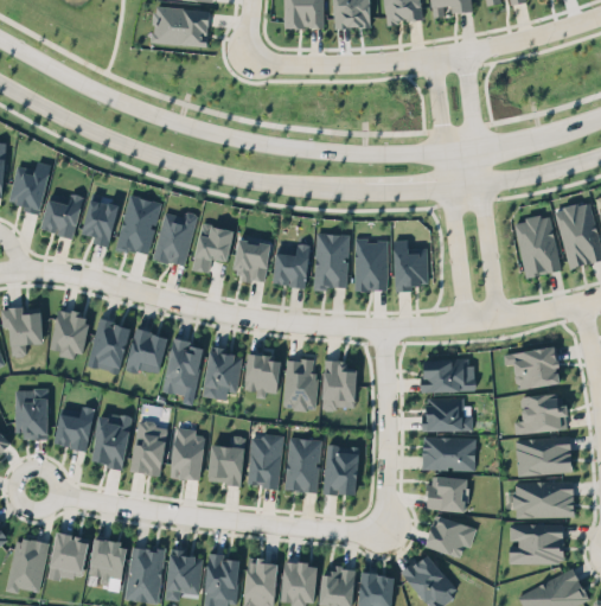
[(330,0),(331,29),(288,24),(288,0),(330,0)]
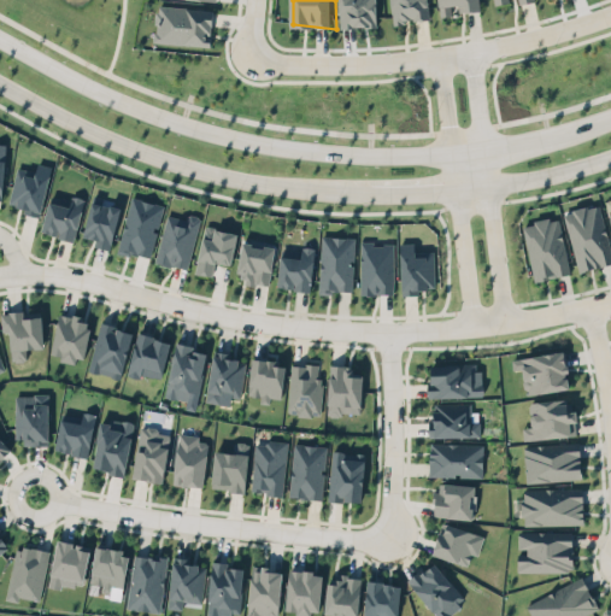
[(388,0),(392,28),(348,28),(345,0),(388,0)]
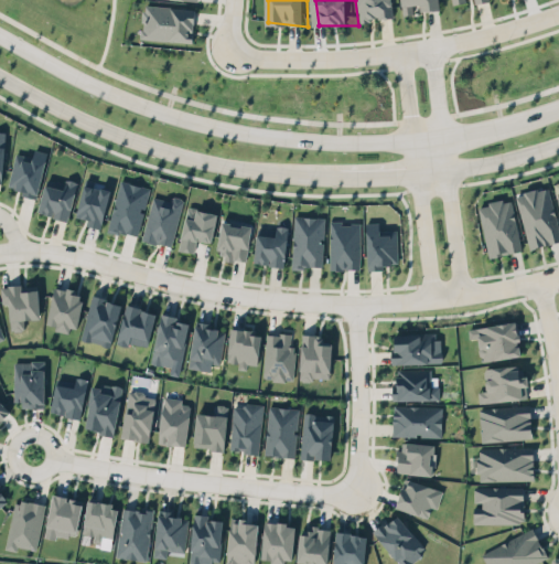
[(396,0),(399,17),(365,20),(362,0),(396,0)]
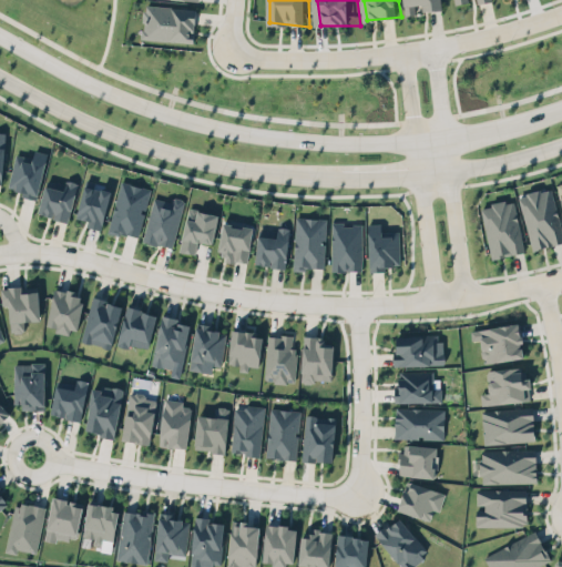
[(446,0),(446,2),(416,10),(412,0),(446,0)]
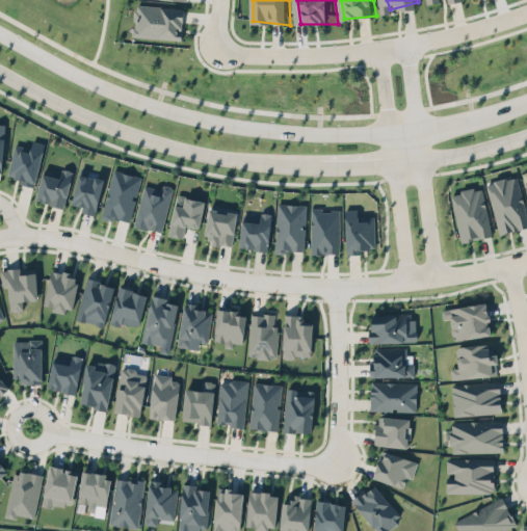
[(138,1),(189,6),(188,45),(136,40),(138,1)]
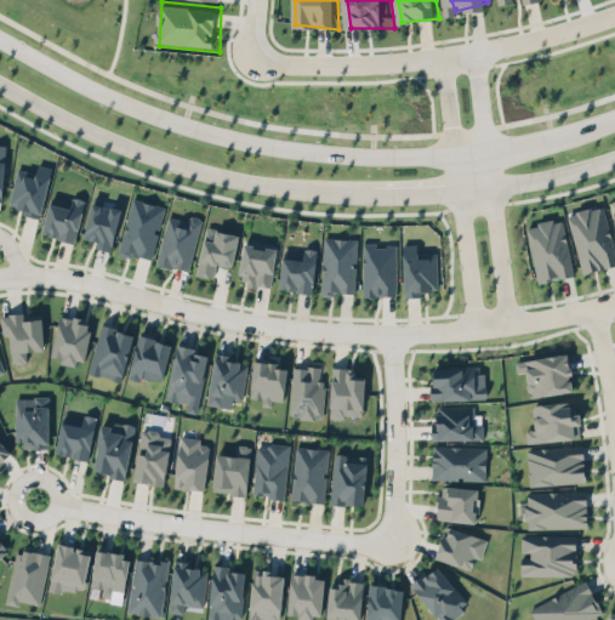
[(0,144),(0,197),(9,197),(11,144),(0,144)]
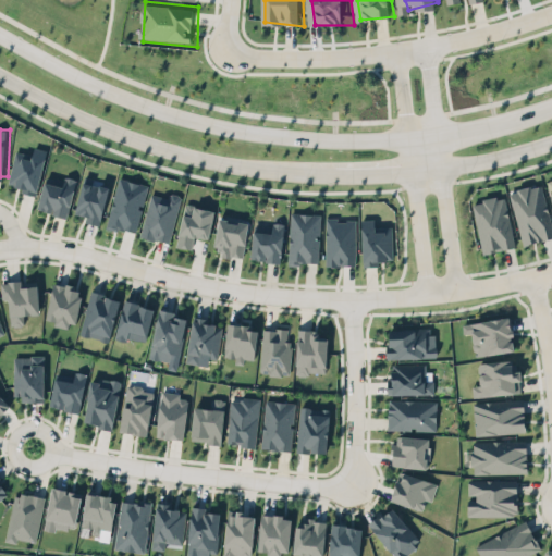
[(8,182),(11,168),(14,151),(24,155),(24,146),(41,149),(37,161),(47,162),(40,188),(38,196),(8,182)]
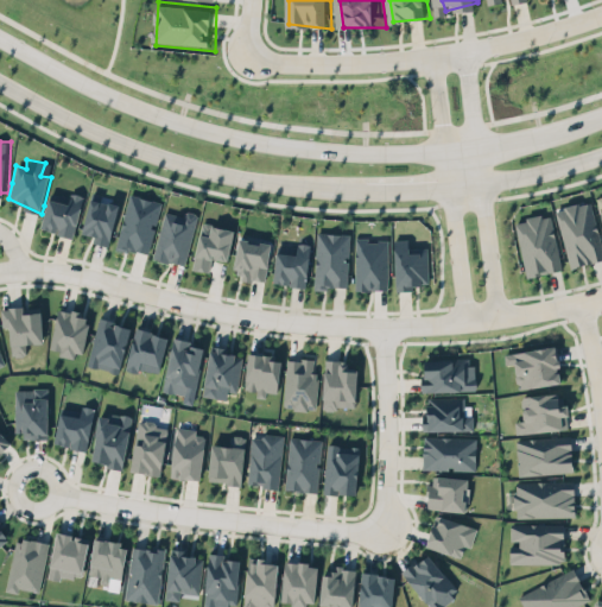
[(43,228),(50,208),(52,197),(69,201),(70,194),(84,200),(78,219),(71,241),(43,228)]
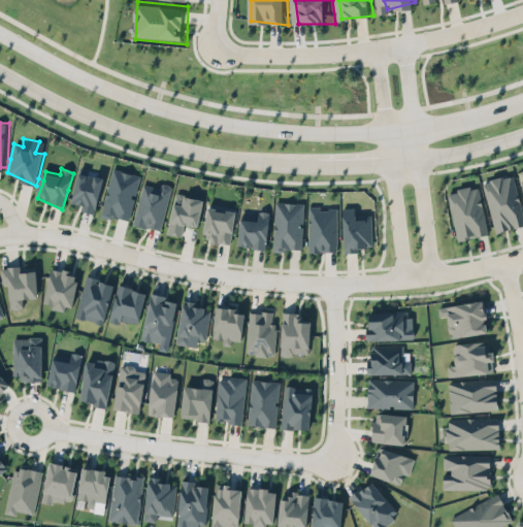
[(496,228),(494,220),(483,177),(511,169),(522,206),(522,223),(521,223),(496,228)]
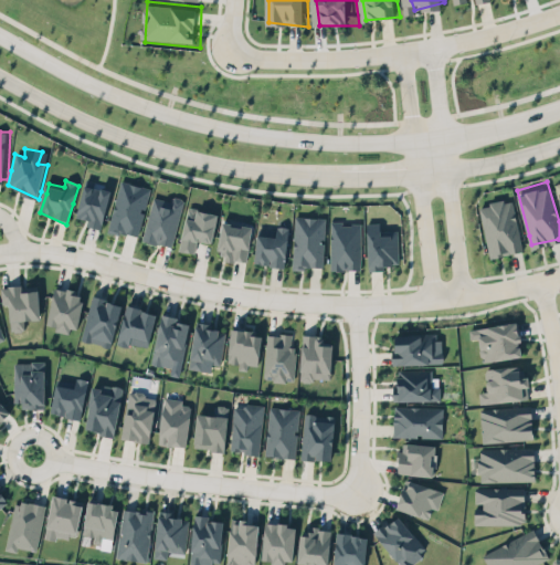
[(108,227),(117,197),(122,182),(151,192),(138,239),(108,227)]
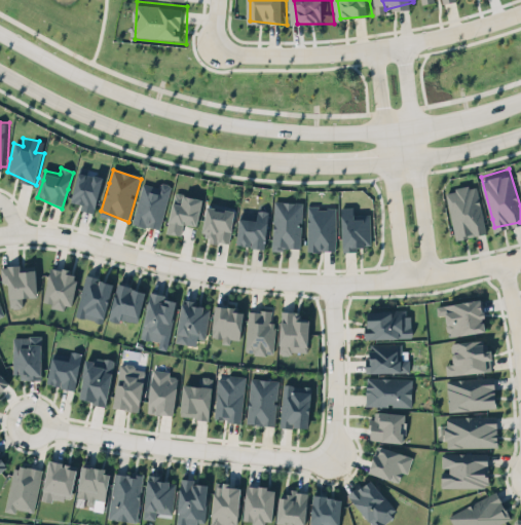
[(71,201),(73,192),(78,176),(107,182),(98,214),(71,201)]
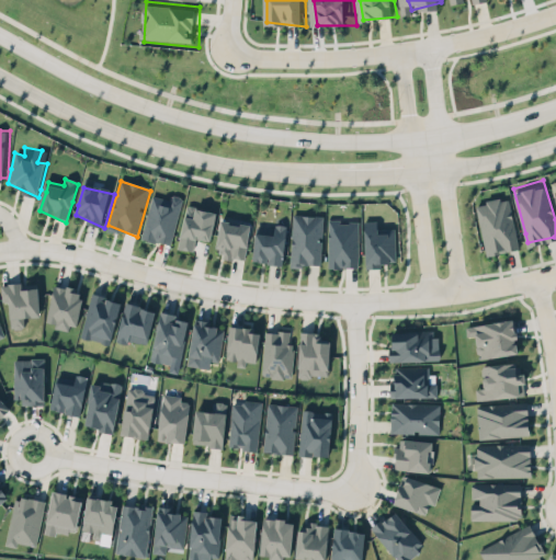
[(487,246),(475,201),(506,192),(519,236),(521,243),(514,244),(487,246)]
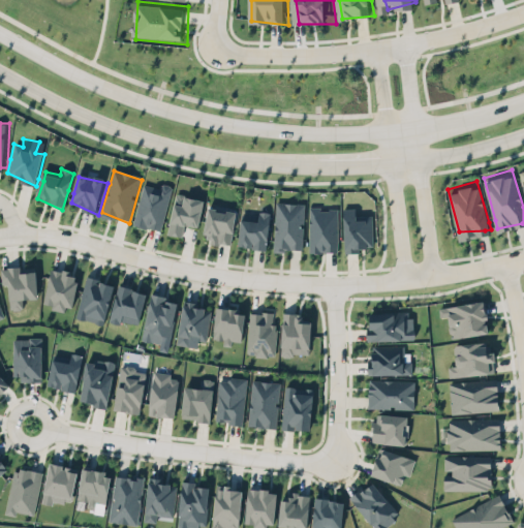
[(132,223),(145,182),(172,190),(163,220),(160,230),(154,227),(145,230),(132,223)]
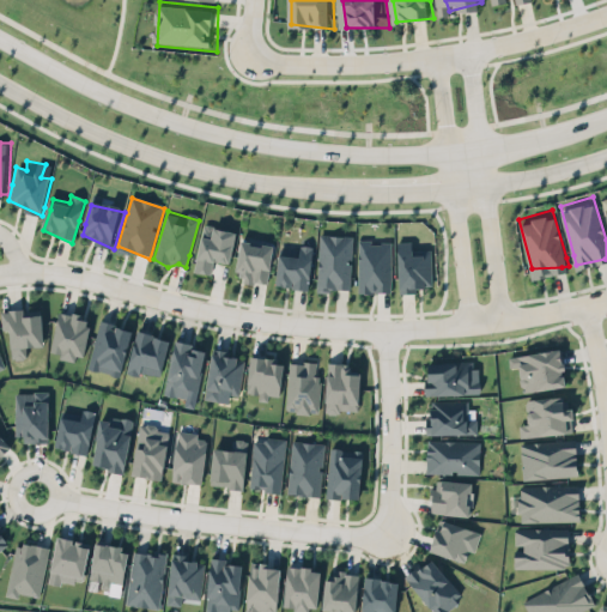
[(193,272),(198,259),(201,259),(205,241),(214,242),(217,229),(241,235),(236,256),(234,264),(211,261),(208,274),(193,272)]
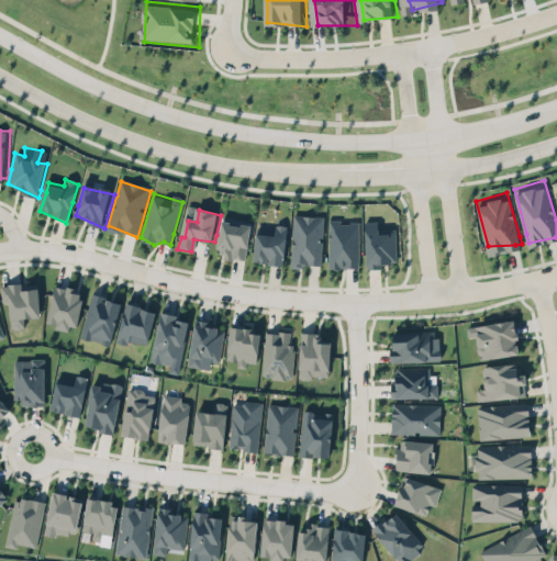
[(293,266),(293,249),(293,216),(323,217),(322,253),(322,267),(293,266)]
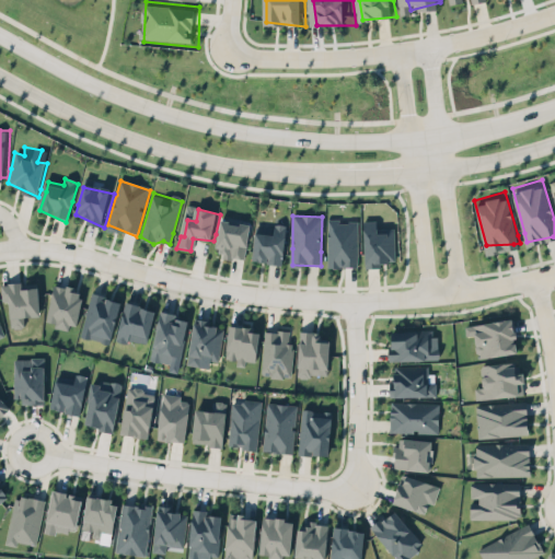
[(327,271),(327,252),(327,221),(357,221),(357,255),(357,270),(327,271)]
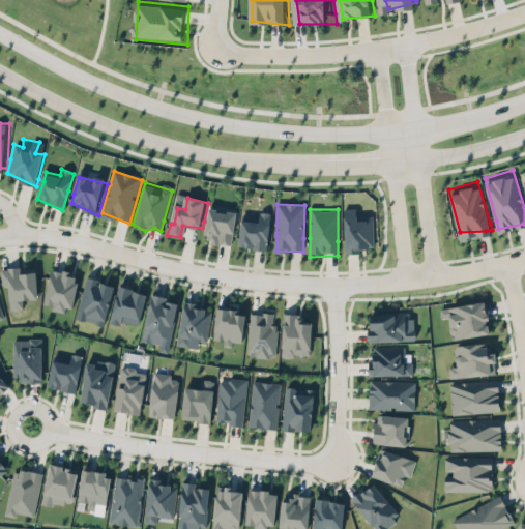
[(206,238),(208,225),(211,210),(239,214),(237,230),(235,239),(230,239),(229,244),(214,241),(214,237),(206,238)]
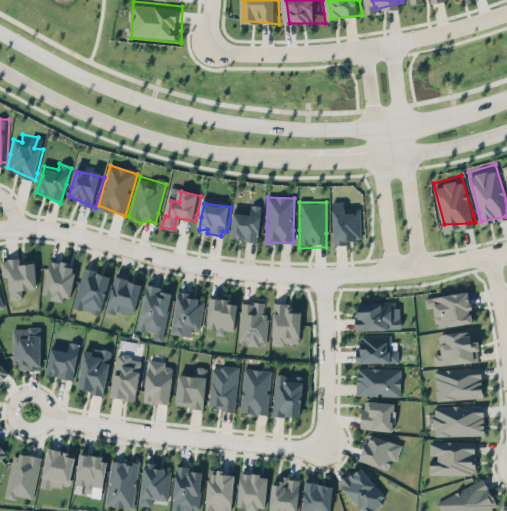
[(331,243),(331,233),(331,203),(350,203),(350,208),(360,211),(360,222),(362,242),(331,243)]
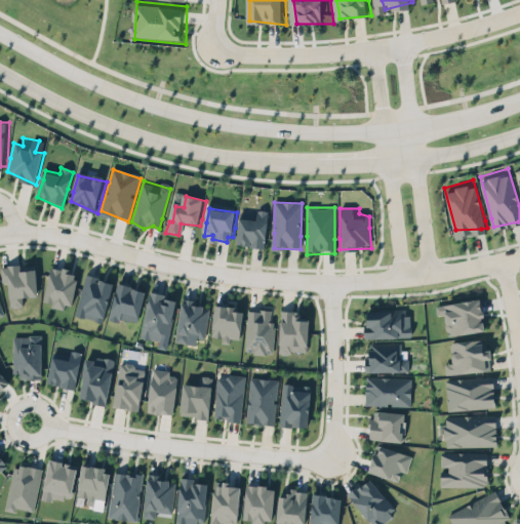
[(237,242),(239,229),(241,216),(254,218),(252,210),(268,212),(267,233),(267,248),(237,242)]
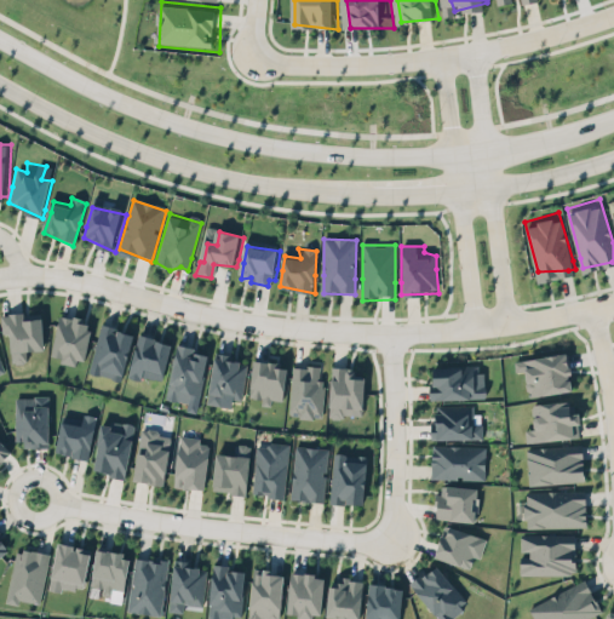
[(0,317),(23,315),(22,321),(46,321),(47,337),(47,351),(10,355),(11,336),(0,336),(0,317)]
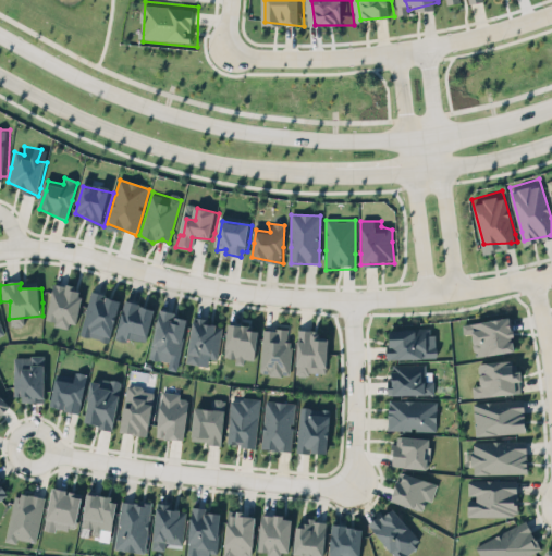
[(51,319),(57,326),(75,325),(84,297),(76,295),(78,285),(57,286),(53,303),(51,319)]
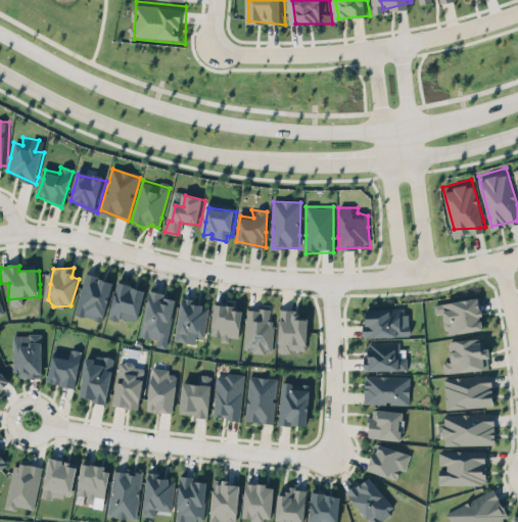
[(73,313),(82,318),(107,316),(110,303),(115,285),(85,274),(75,306),(73,313)]
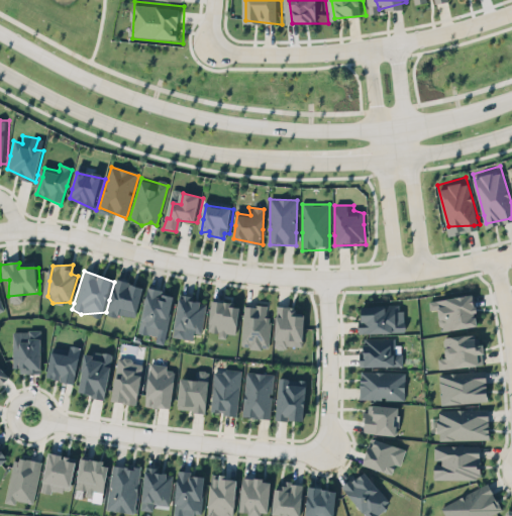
[(134,316),(109,314),(113,301),(118,281),(144,288),(138,305),(134,316)]
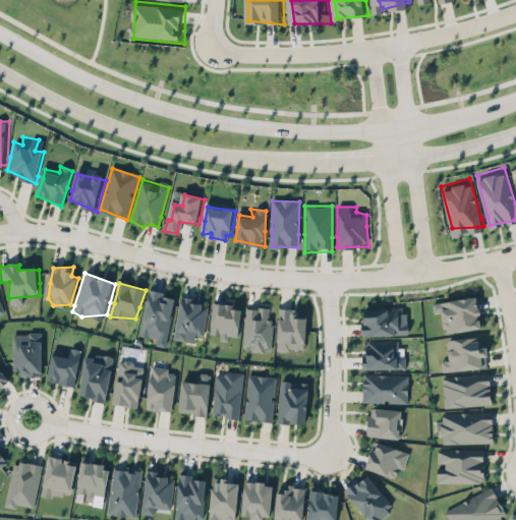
[(0,313),(8,311),(0,288),(0,313)]
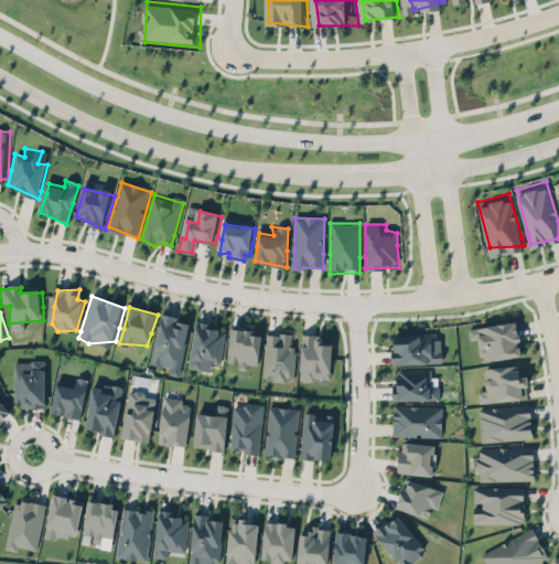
[(179,368),(150,362),(157,334),(161,316),(176,319),(175,325),(191,327),(185,348),(184,351),(179,368)]
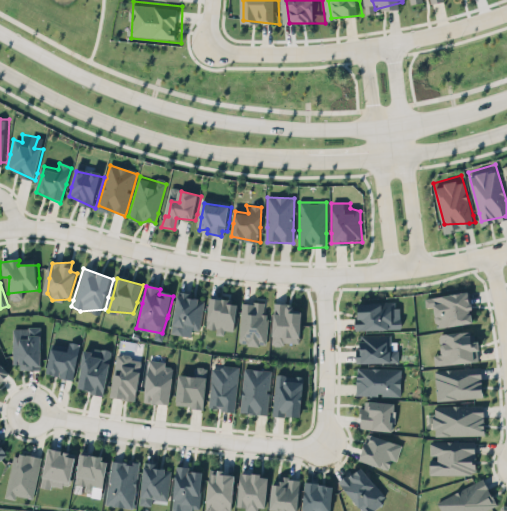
[(471,316),(468,301),(465,286),(429,292),(440,323),(471,316)]
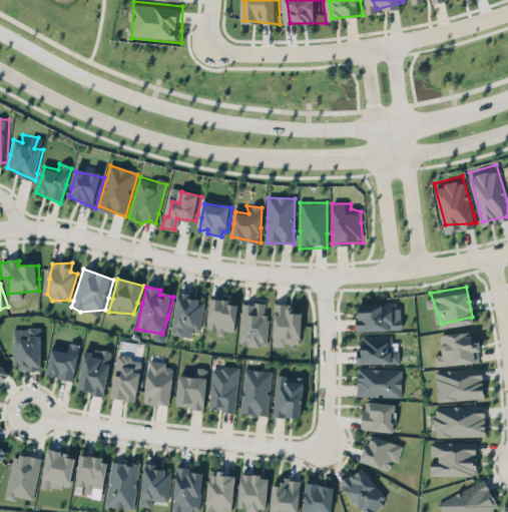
[(199,334),(194,333),(193,340),(172,335),(169,331),(172,316),(178,293),(190,295),(189,300),(204,302),(204,305),(199,334)]
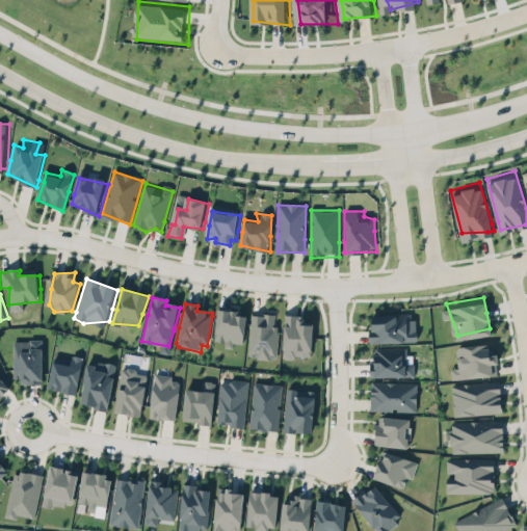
[(217,339),(221,317),(222,309),(240,314),(240,318),(246,319),(245,345),(229,347),(224,347),(224,341),(217,339)]
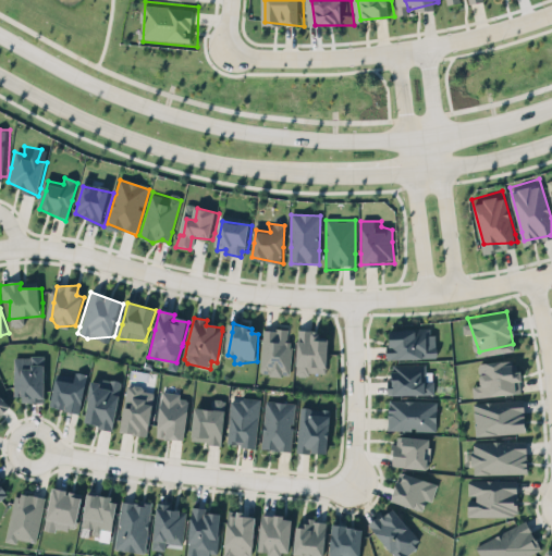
[(384,328),(385,360),(399,359),(432,358),(431,328),(394,328),(384,328)]
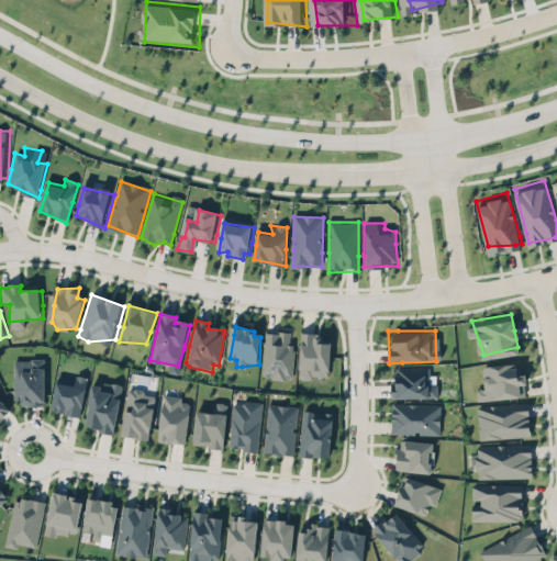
[(263,374),(264,337),(264,335),(279,334),(278,347),(293,347),(292,354),(291,378),(263,374)]
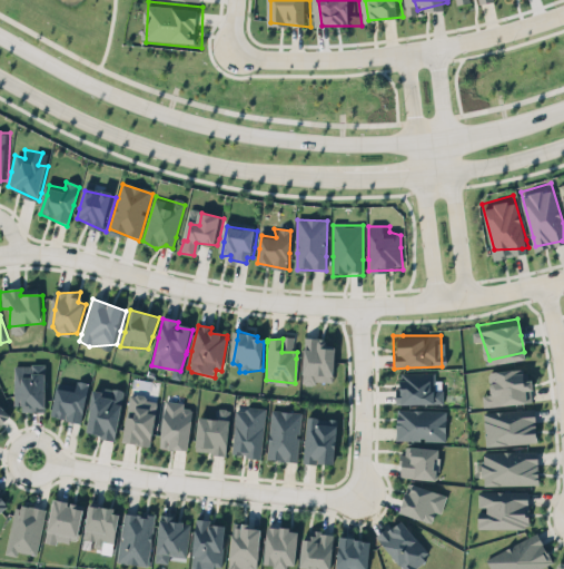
[(302,381),(302,357),(302,339),(328,341),(327,351),(337,350),(336,364),(336,380),(302,381)]
